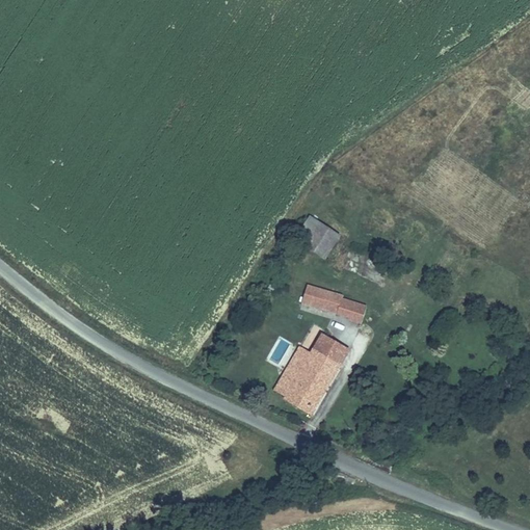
[(303,242),(317,221),(308,214),(294,237),(303,242)]
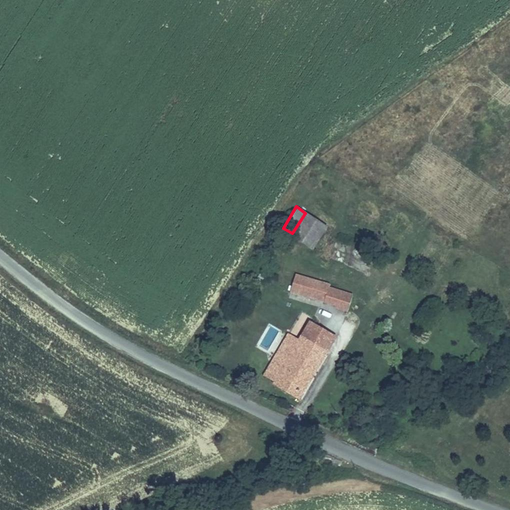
[(324,225),(305,213),(292,233),(311,246),(324,225)]
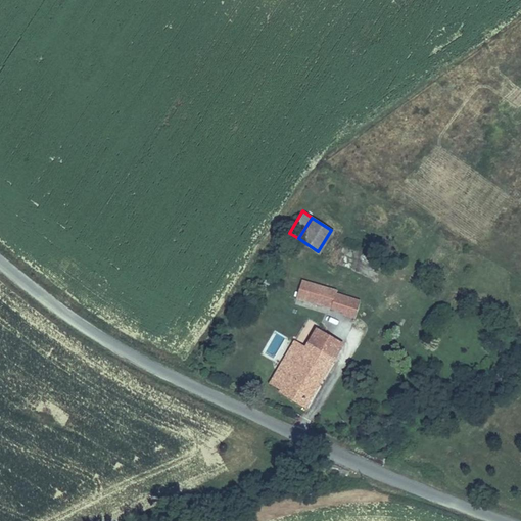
[(353,316),(360,298),(356,296),(354,298),(335,292),(335,289),(290,275),(285,292),(353,316)]
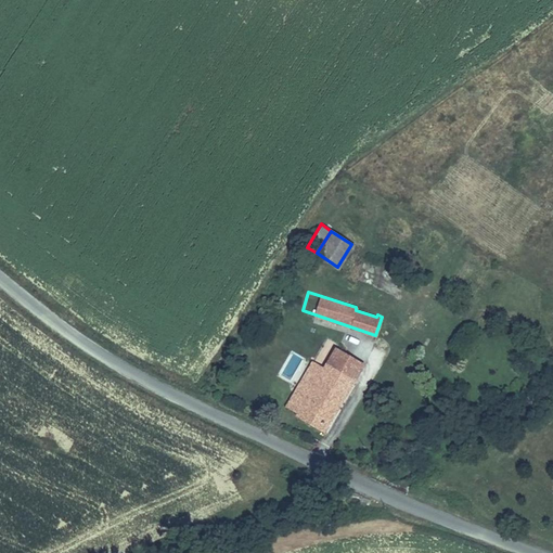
[(274,316),(287,296),(282,293),(269,312),(274,316)]
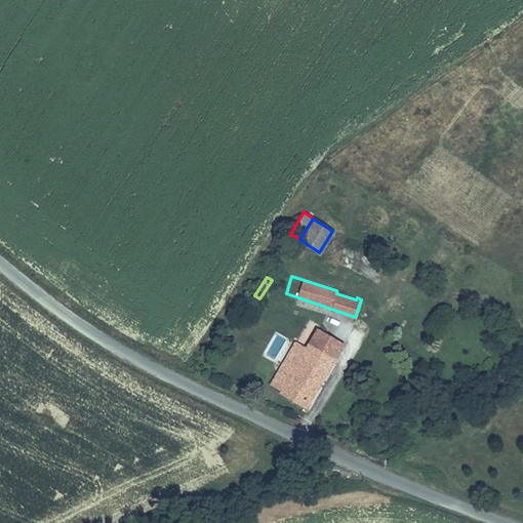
[(326,334),(335,317),(325,312),(313,312),(310,317),(314,320),(311,325),(315,329),(305,349),(294,343),(271,383),(280,390),(280,393),(305,408),(342,345),(326,334)]
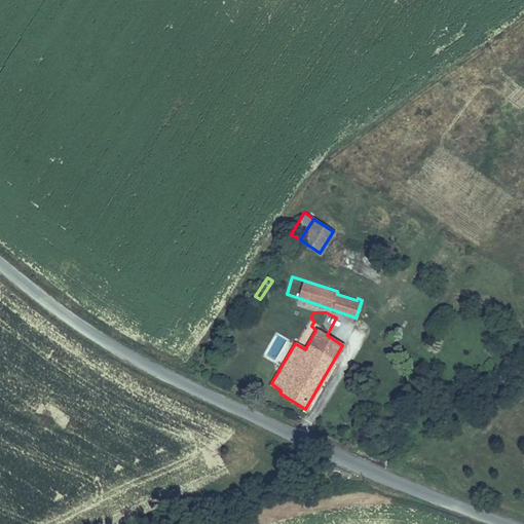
All buildings are outlined.
